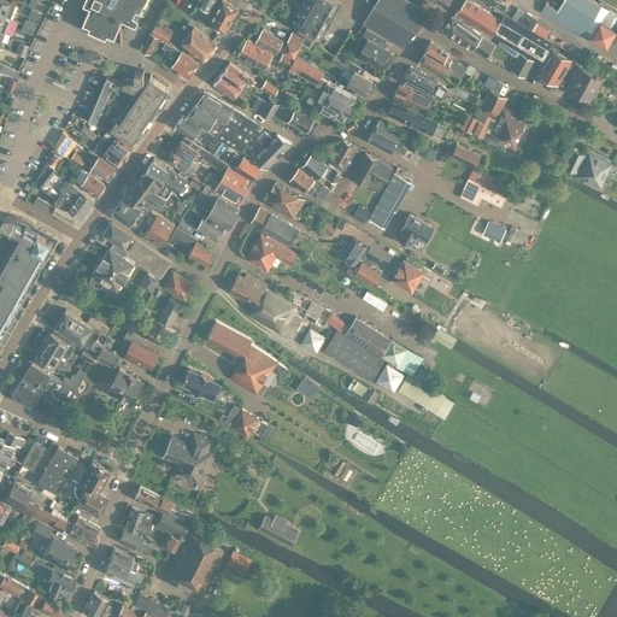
[(0,0),(0,15),(10,19),(16,5),(10,3),(11,3),(4,0),(0,0)]
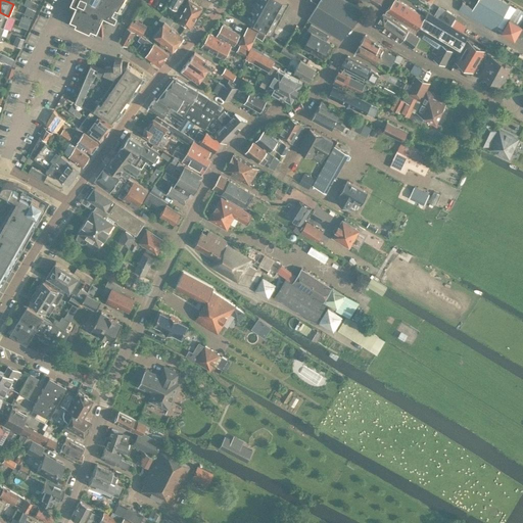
[(37,10),(39,5),(28,0),(26,0),(25,5),(37,10)]
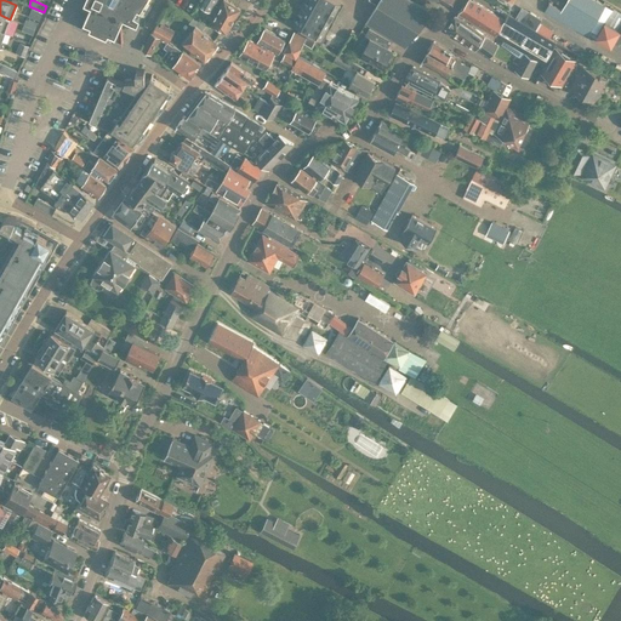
[(90,29),(106,38),(112,41),(119,44),(119,45),(120,45),(121,29),(125,28),(129,21),(137,24),(138,20),(134,16),(137,10),(141,10),(146,0),(85,0),(84,4),(90,6),(83,24),(91,28),(90,29)]
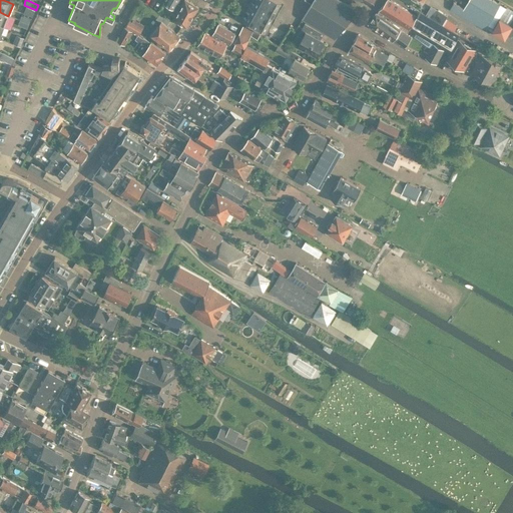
[(186,27),(198,7),(184,0),(183,0),(173,19),(186,27)]
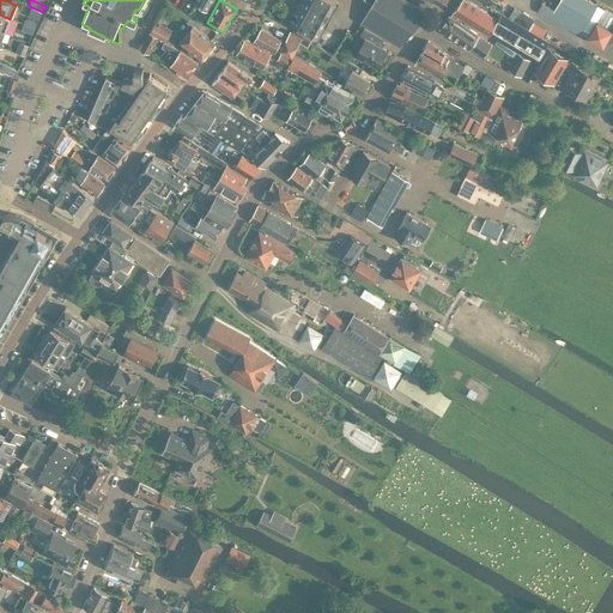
[(323,31),(321,29),(335,1),(333,0),(303,0),(292,22),(289,20),(289,22),(297,25),(295,30),(317,42),(323,31)]
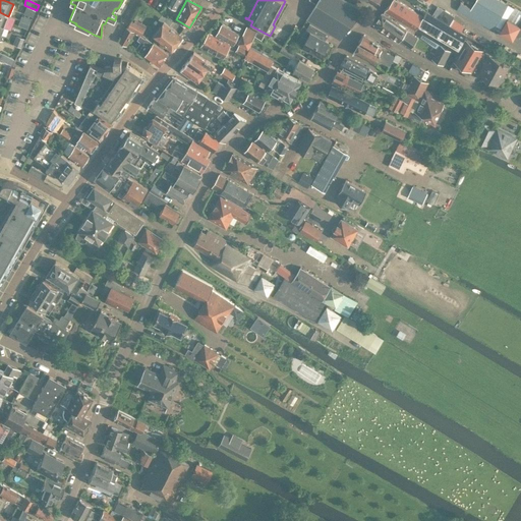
[(339,39),(363,11),(344,0),(310,0),(316,3),(306,18),(339,39)]
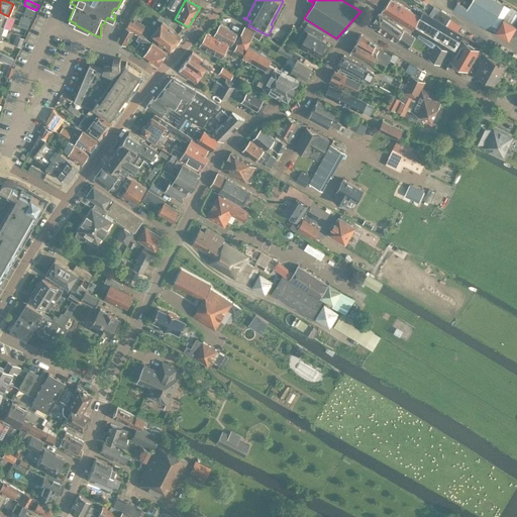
[(419,16),(391,0),(388,0),(382,11),(416,32),(419,33),(452,54),(452,53),(460,38),(462,35),(456,32),(444,25),(435,19),(430,16),(422,11),(419,16)]
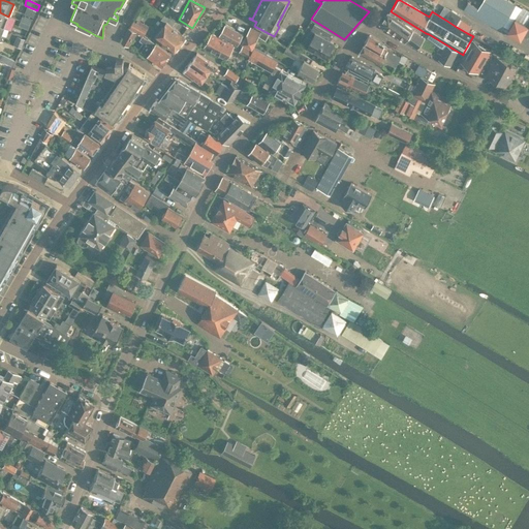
[(463,10),(497,30),(512,3),(506,0),(481,0),(477,9),(467,3),(463,10)]
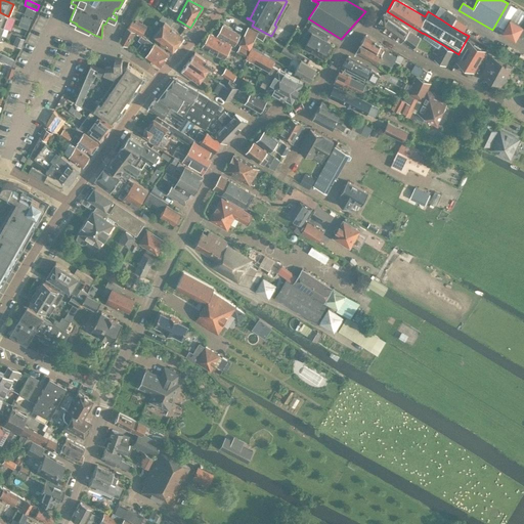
[(446,11),(441,19),(450,26),(454,19),(455,16),(446,11)]
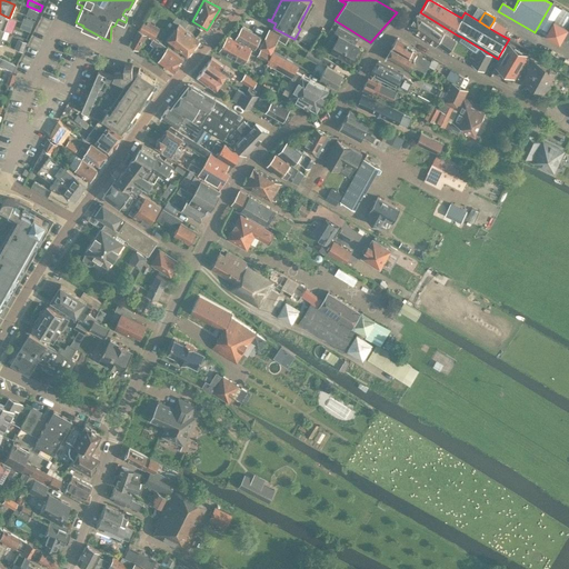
[(11,19),(9,18),(0,13),(0,28),(5,30),(6,30),(12,29),(10,20),(11,19)]
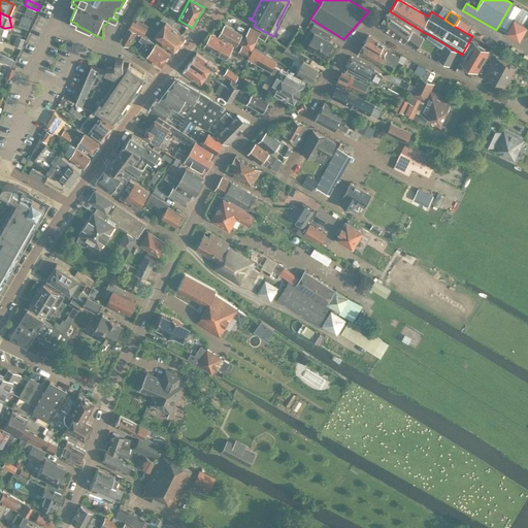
[(378,26),(403,42),(411,31),(387,13),(378,26)]
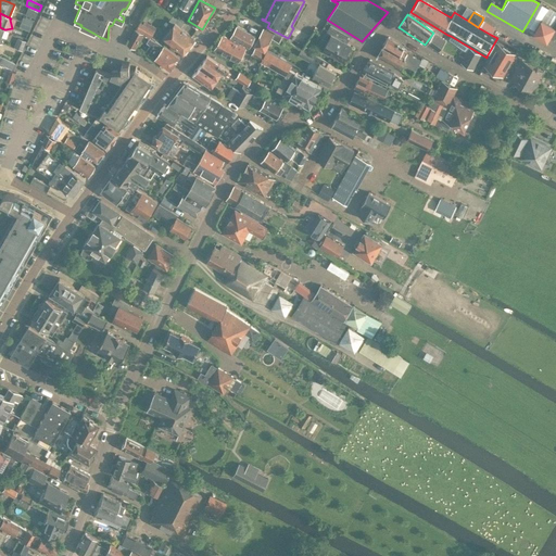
[(34,22),(24,17),(22,23),(32,27),(34,22)]
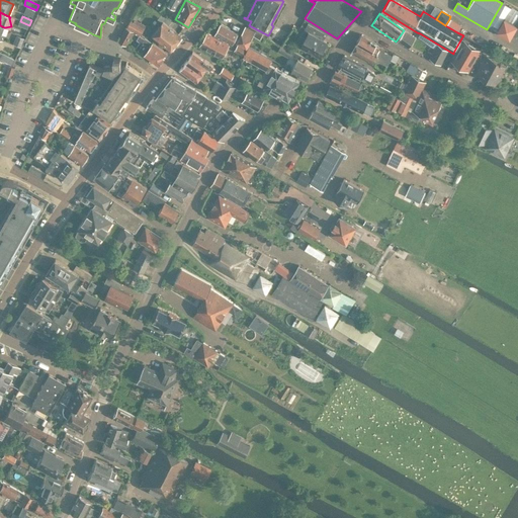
[(140,34),(145,25),(132,18),(126,27),(140,34)]
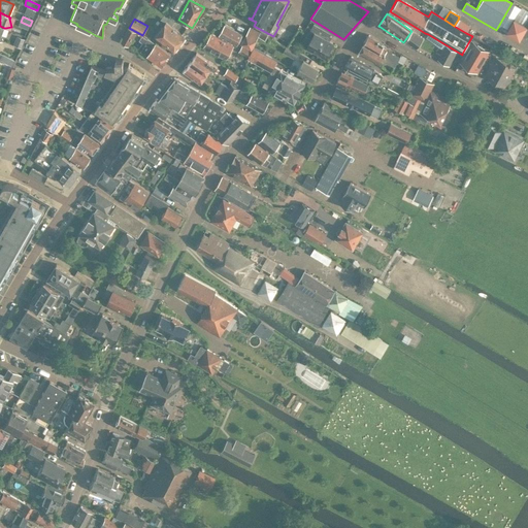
[(507,33),(518,38),(526,25),(515,19),(507,33)]
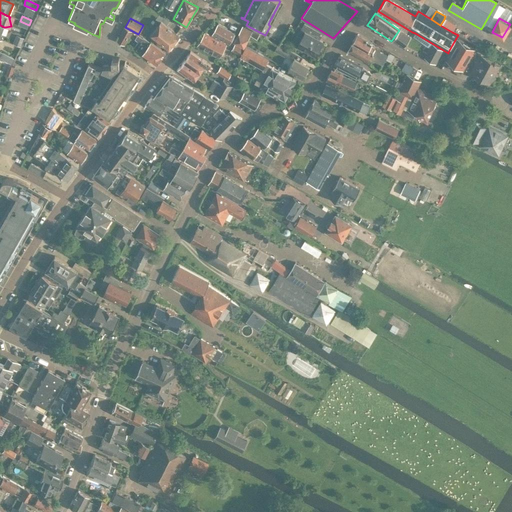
[(444,19),(440,25),(452,32),(456,25),(444,19)]
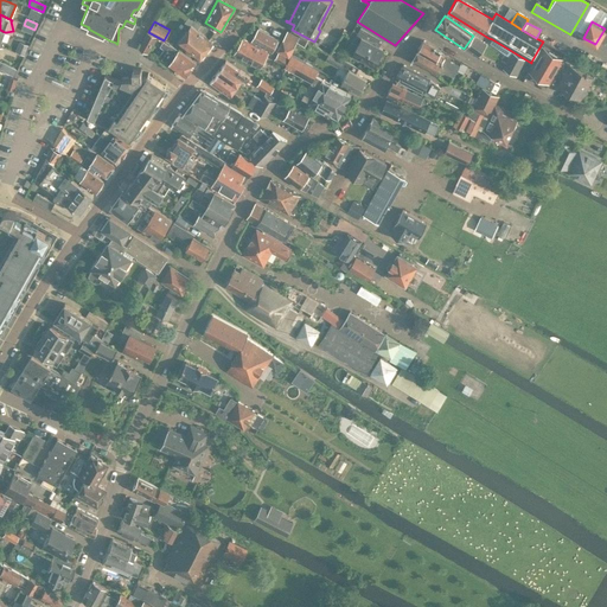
[(199,57),(212,42),(191,24),(178,40),(199,57)]
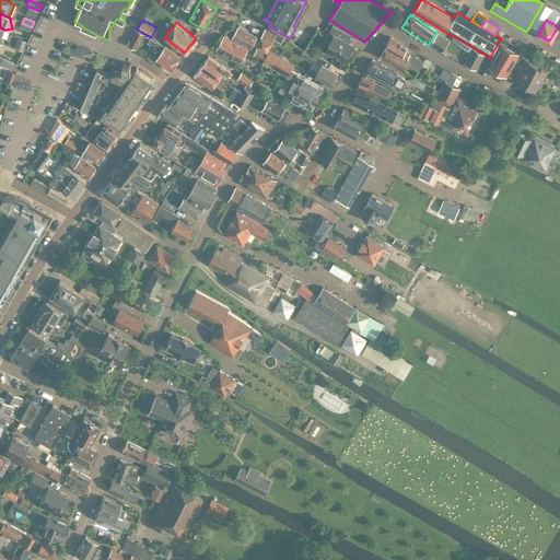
[(20,28),(30,32),(32,27),(22,23),(20,28)]
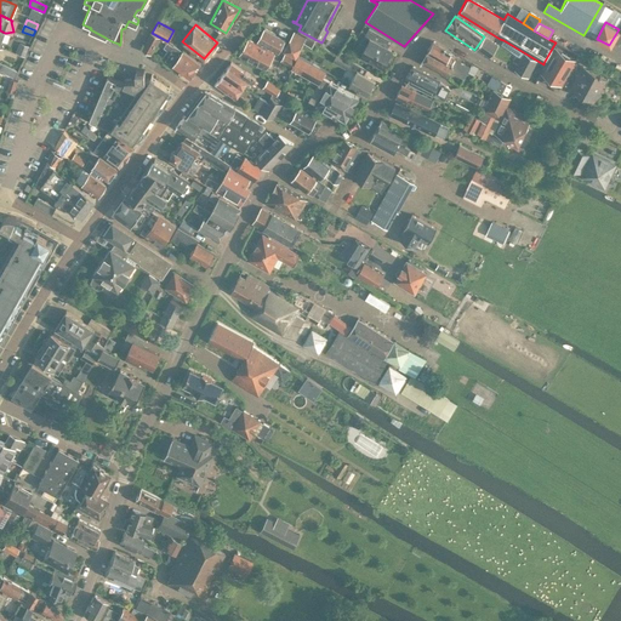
[(278,49),(285,38),(263,26),(257,38),(278,49)]
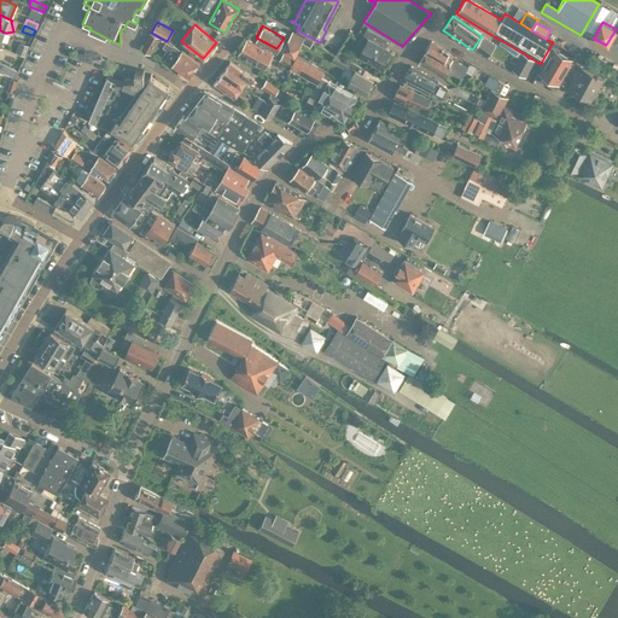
[(389,50),(380,46),(385,39),(372,31),(367,28),(359,42),(365,45),(359,54),(380,66),(389,50)]
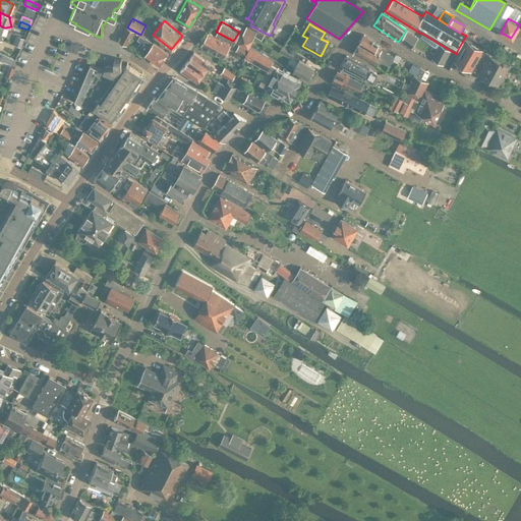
[(256,32),(248,27),(246,26),(238,42),(240,43),(248,47),(256,32)]
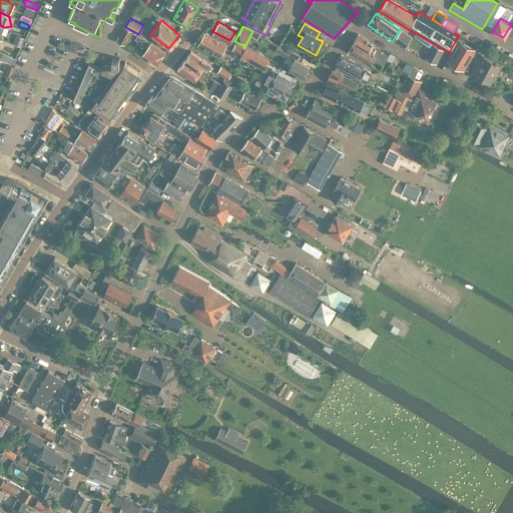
[(132,31),(124,27),(117,41),(124,45),(132,31)]
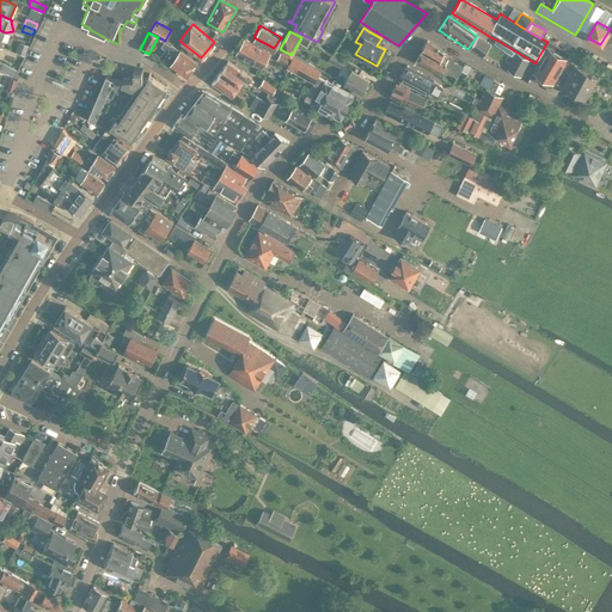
[(478,56),(481,57),(489,44),(477,36),(467,49),(478,56)]
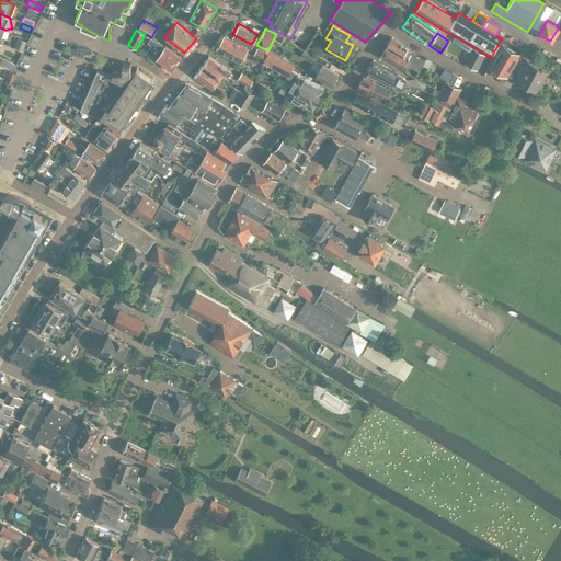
[(241,63),(248,49),(224,36),(216,49),(241,63)]
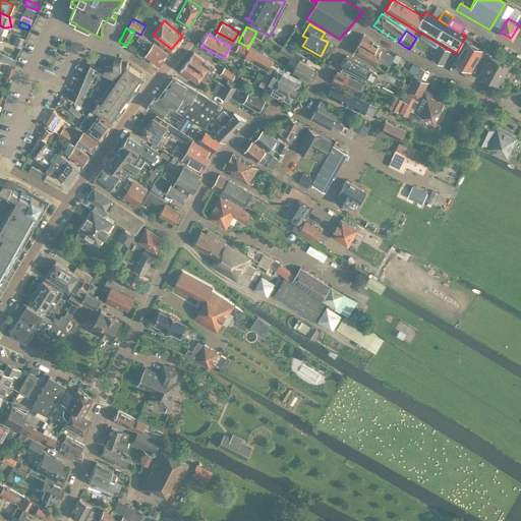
[(169,52),(154,42),(140,35),(137,39),(140,42),(136,49),(159,64),(169,52)]
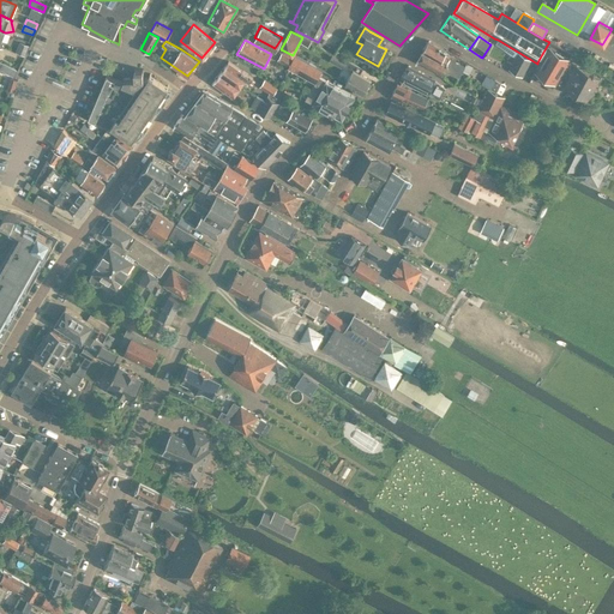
[(427,41),(421,52),(446,64),(449,59),(444,55),(446,52),(427,41)]
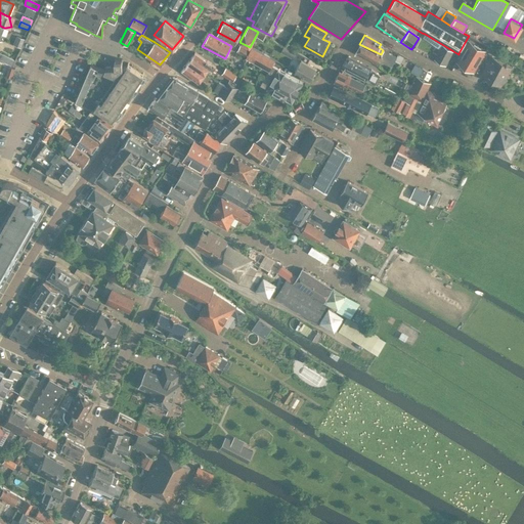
[(13,45),(20,48),(25,40),(16,37),(13,45)]
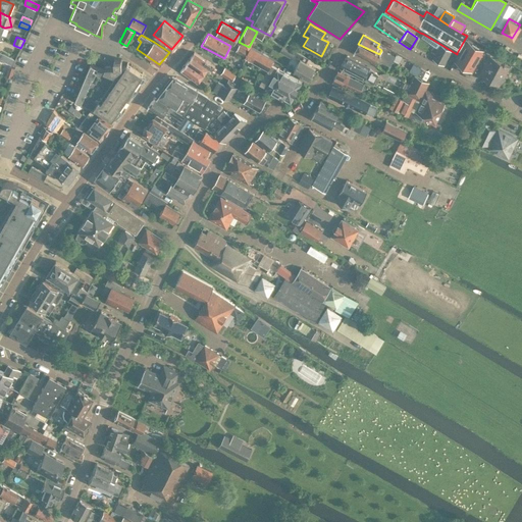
[(484,50),(465,39),(457,53),(459,55),(454,62),(471,72),(484,50)]
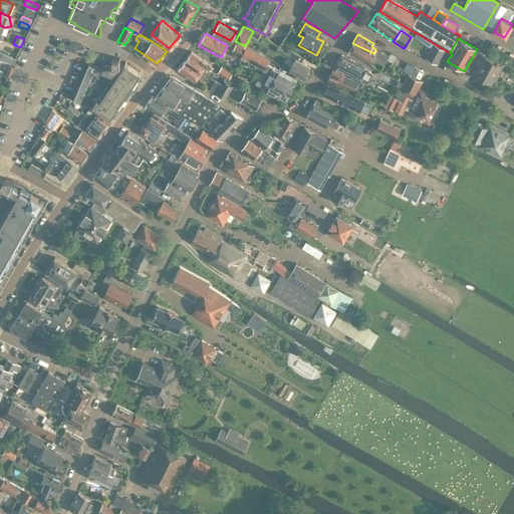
[(240,55),(245,46),(237,42),(232,50),(240,55)]
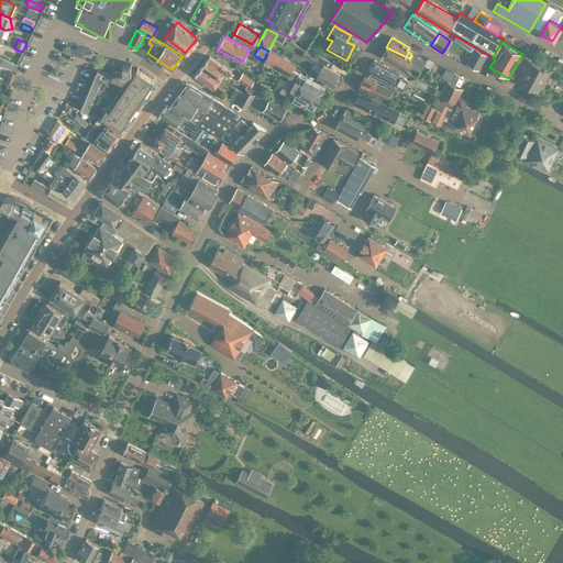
[(386,47),(381,57),(404,69),(407,65),(420,73),(426,62),(411,54),(409,58),(386,47)]
